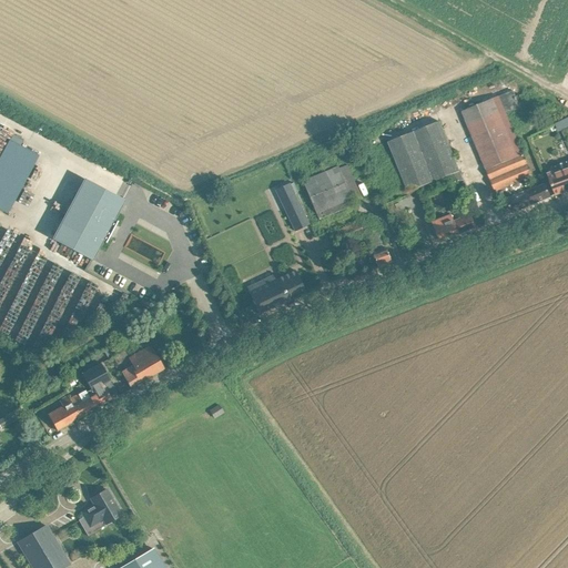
[(495,191),(531,175),(506,113),(520,108),(514,91),(463,112),(495,191)]
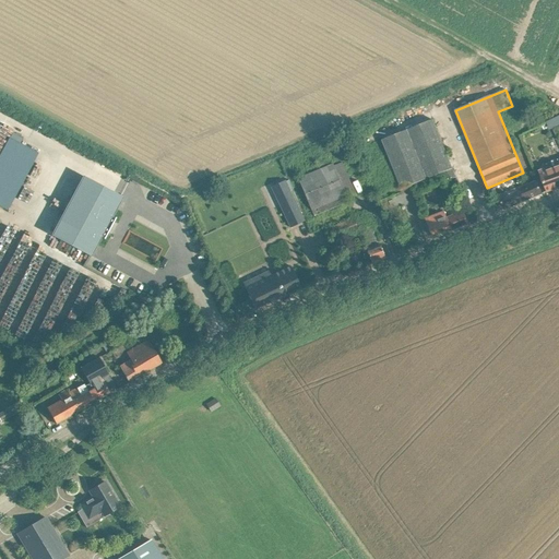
[(456,178),(432,120),(382,141),(402,190),(441,174),(444,182),(456,178)]
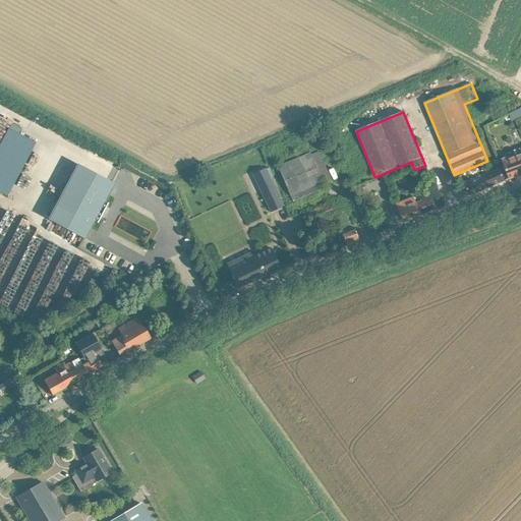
[(506,161),(520,155),(520,149),(520,148),(503,155),(505,159),(506,161)]
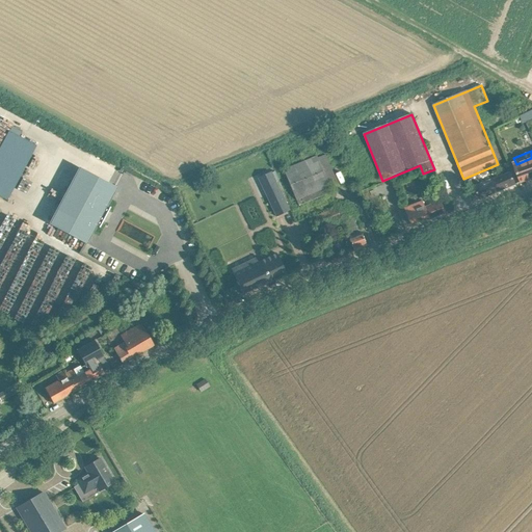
[(337,183),(325,155),(317,158),(316,156),(284,169),(294,196),(298,206),(330,192),(328,186),(337,183)]
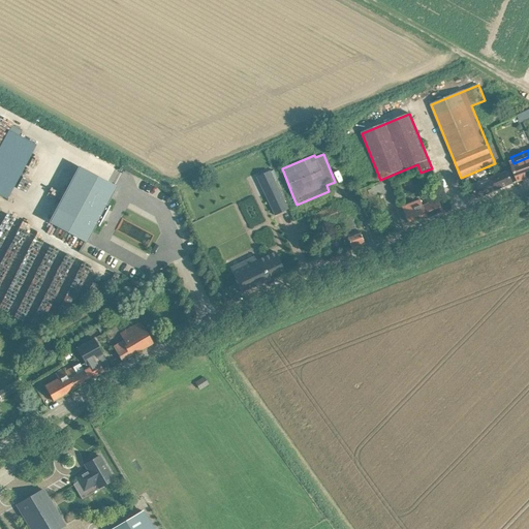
[(512,161),(509,162),(514,173),(517,182),(528,177),(528,157),(514,163),(512,161)]
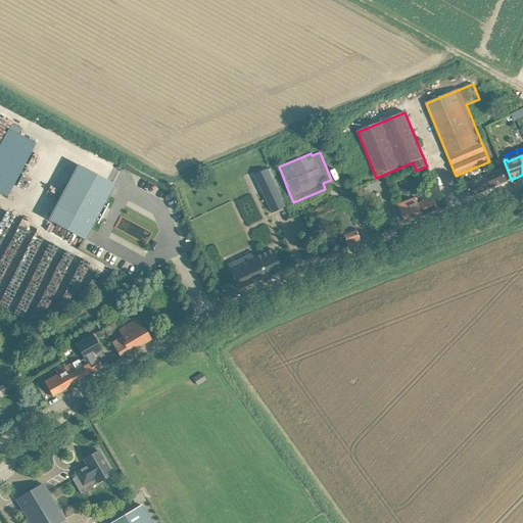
[(78,167),(49,220),(85,239),(95,221),(96,222),(97,223),(97,224),(108,204),(107,203),(107,205),(105,204),(104,203),(113,185),(78,167)]
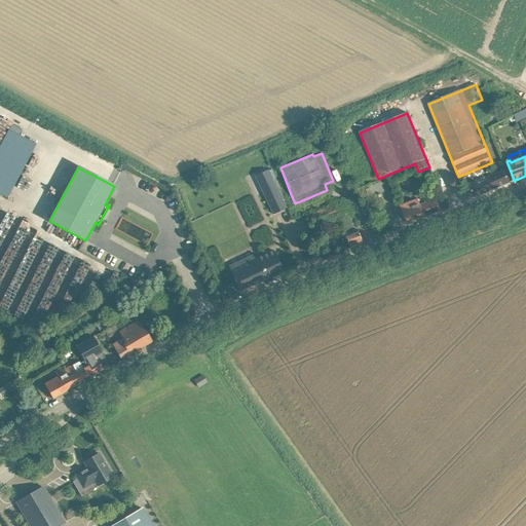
[(426,187),(436,184),(429,170),(420,173),(426,187)]
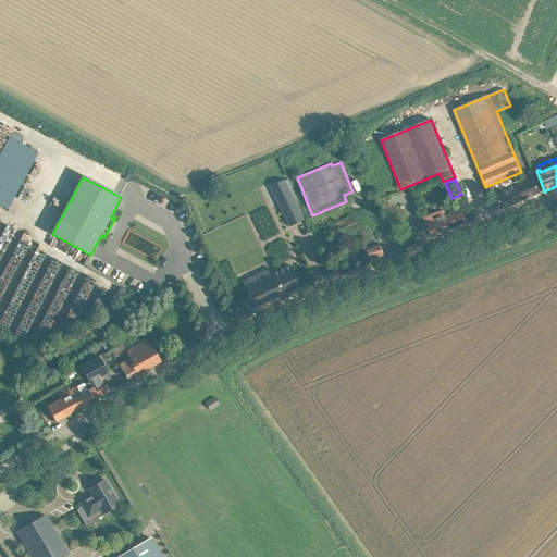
[(540,194),(534,181),(515,188),(497,196),(499,202),(500,205),(503,208),(519,201),(540,194)]
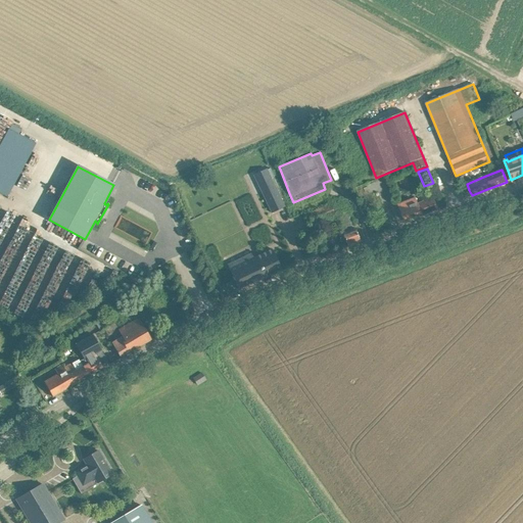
[(417,171),(403,177),(407,183),(419,178),(417,171)]
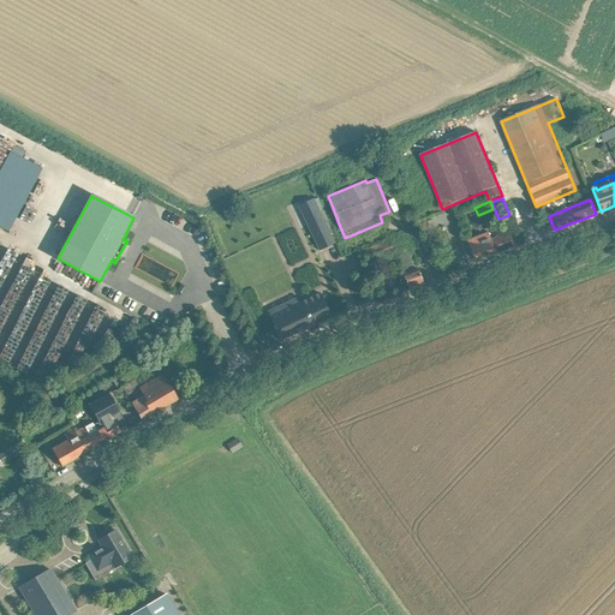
[(315,225),(309,227),(320,251),(334,244),(318,210),(310,214),(315,225)]
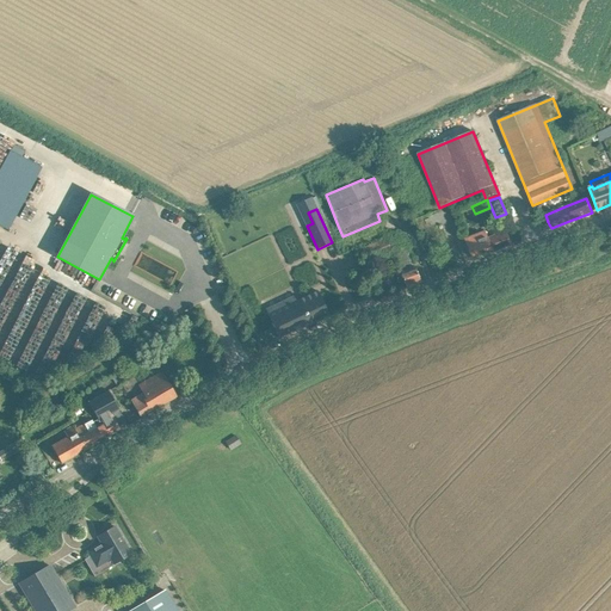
[(23,244),(34,216),(26,214),(16,241),(23,244)]
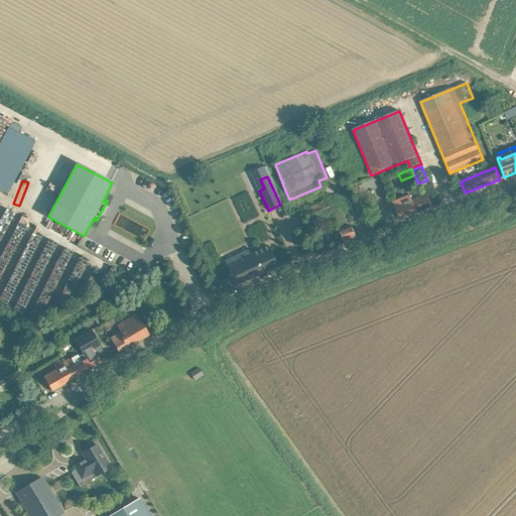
[(42,200),(46,190),(39,187),(35,197),(42,200)]
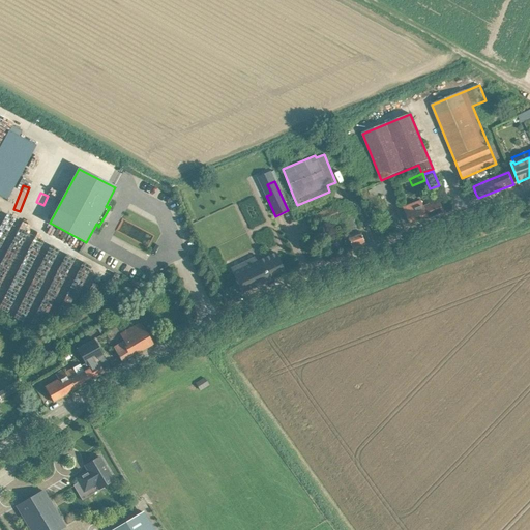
[(413,203),(403,207),(404,208),(406,213),(410,224),(428,217),(429,219),(444,213),(441,204),(438,202),(431,204),(427,206),(423,207),(421,200),(418,201),(416,196),(411,198),(413,203)]
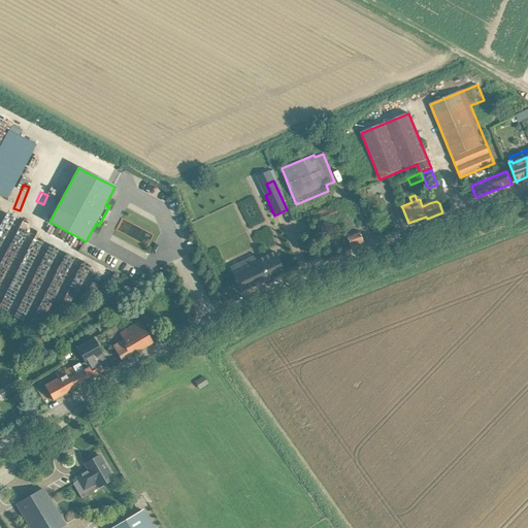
[(354,222),(364,220),(359,203),(350,205),(354,222)]
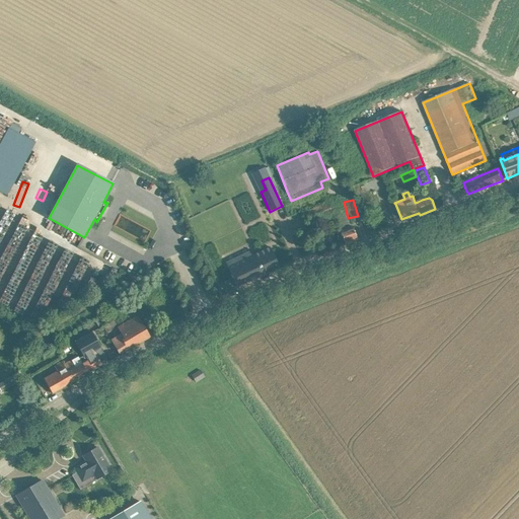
[(350,228),(343,211),(335,214),(340,228),(339,229),(345,244),(357,239),(352,227),(350,228)]
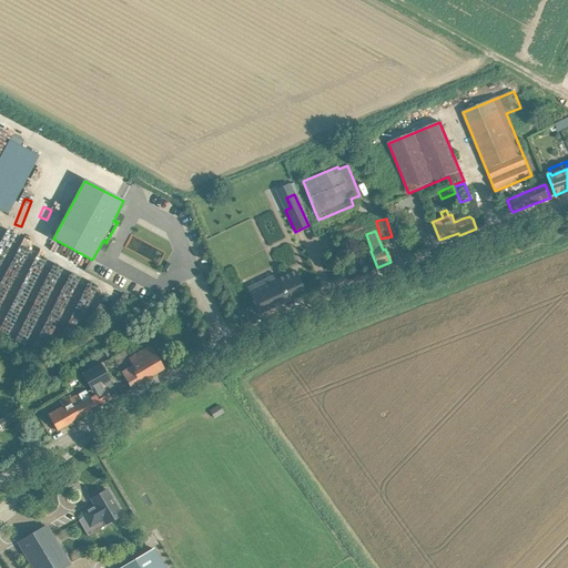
[(385,243),(389,254),(403,250),(401,243),(397,244),(396,240),(385,243)]
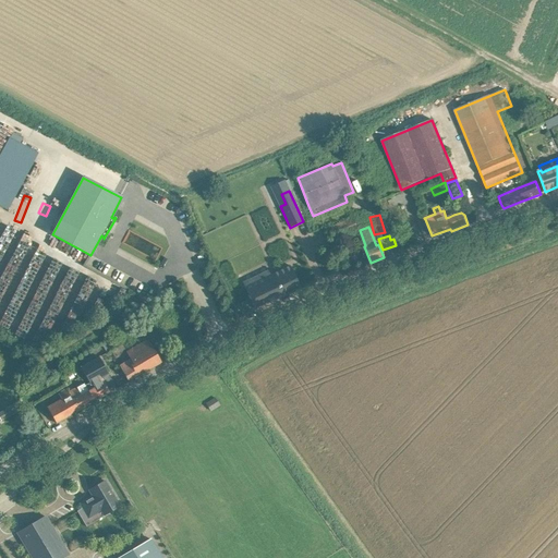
[(244,288),(255,310),(283,295),(282,293),(299,286),(290,267),(270,276),(244,288)]
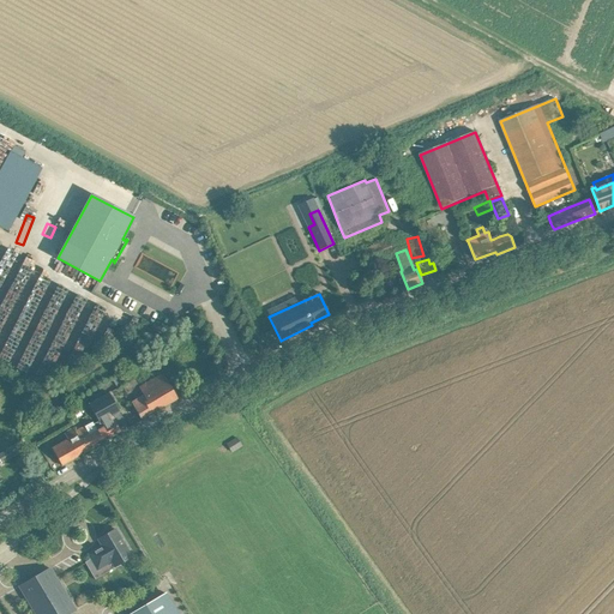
[(127,391),(149,377),(142,366),(121,380),(127,391)]
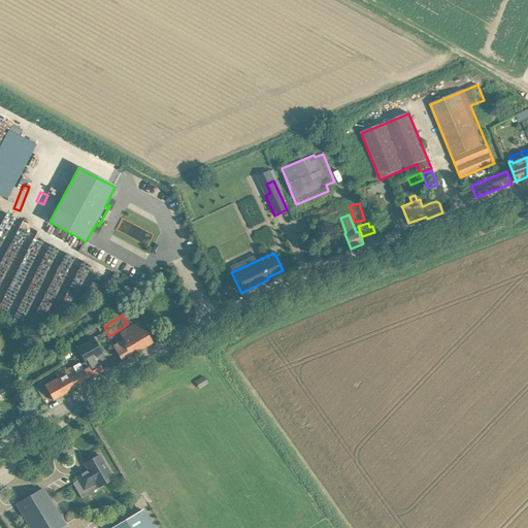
[(122,361),(153,343),(139,321),(119,332),(123,339),(112,345),(122,361)]
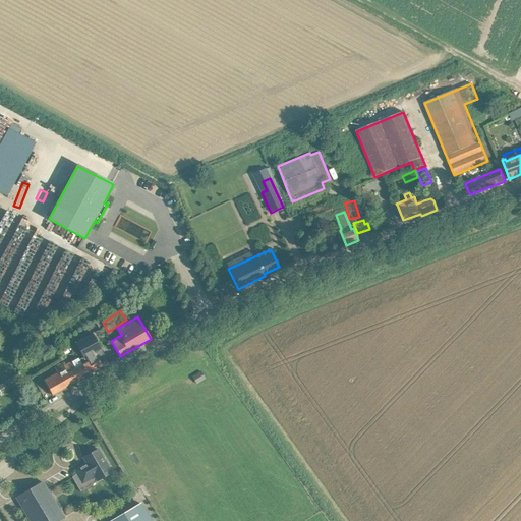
[(88,374),(102,366),(95,353),(102,349),(93,334),(74,344),(83,359),(79,361),(88,374)]
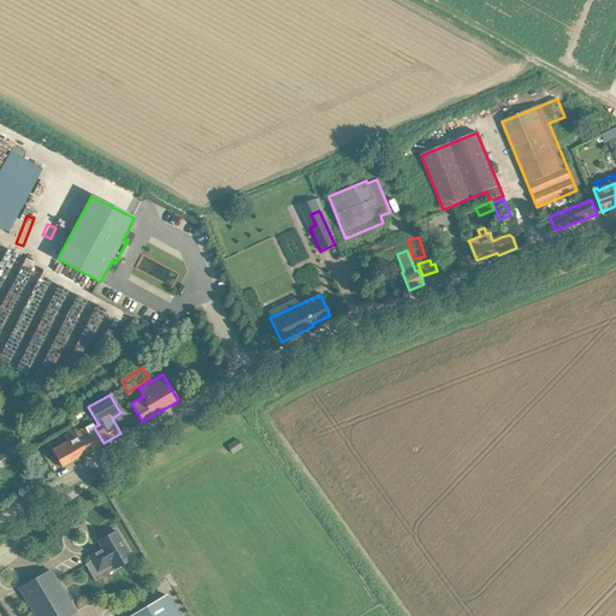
[(104,443),(94,427),(93,424),(76,433),(73,431),(65,436),(69,442),(52,450),(61,467),(104,443)]
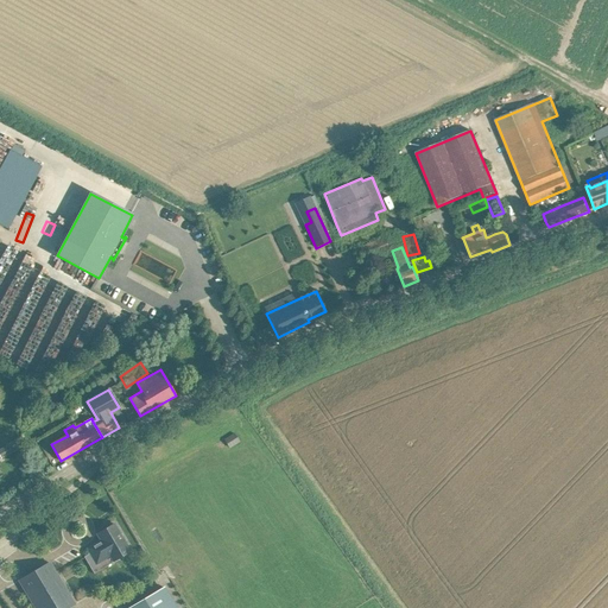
[(229,449),(240,443),(234,432),(223,439),(229,449)]
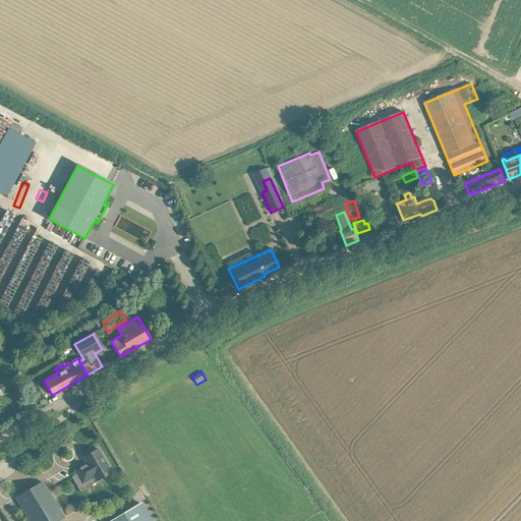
[(0,391),(1,394),(22,382),(19,375),(0,385),(0,391)]
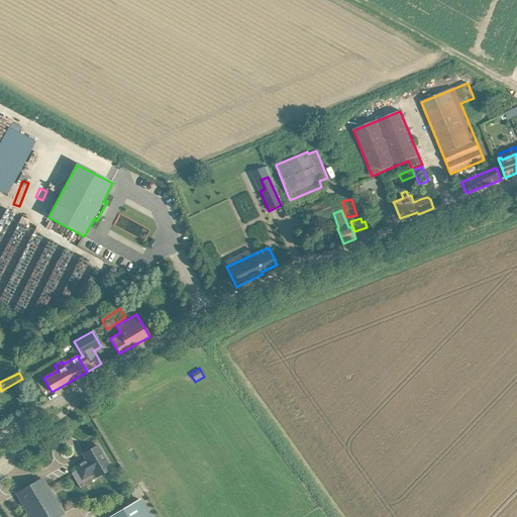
[(74,466),(82,480),(94,473),(96,477),(110,469),(97,445),(83,454),(86,459),(83,461),(82,460),(74,466)]
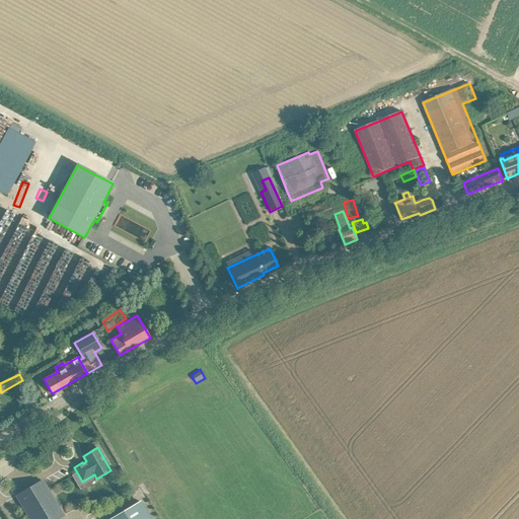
[(30,518),(57,518),(63,516),(42,480),(16,496),(30,518)]
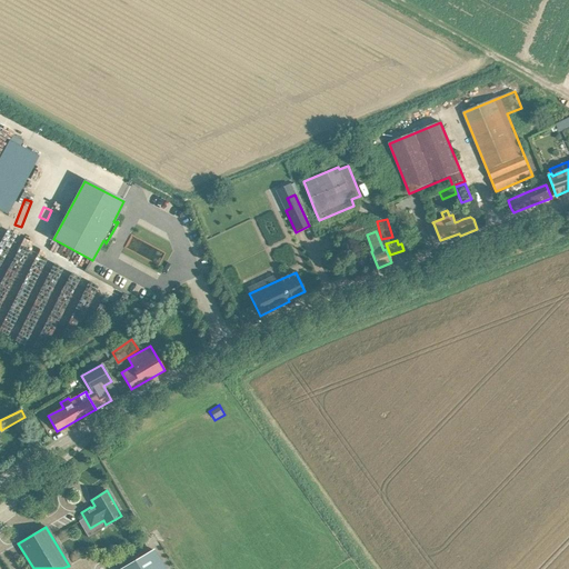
[(165,568),(155,550),(122,568),(165,568)]
